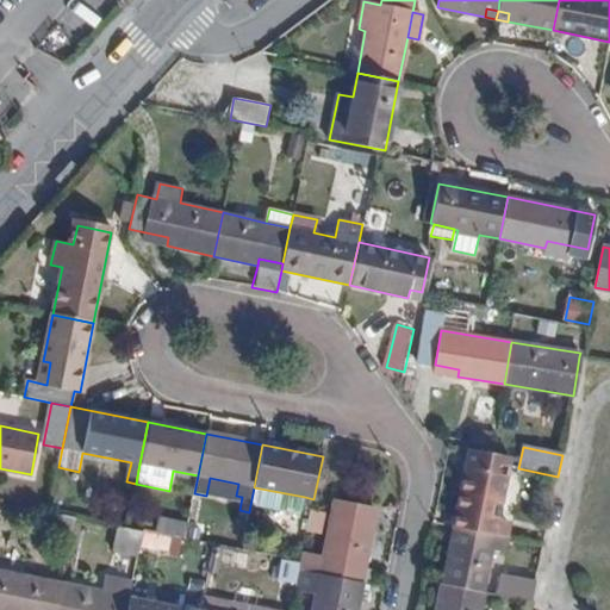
[(510,523),(499,521),(511,466),(512,458),(471,449),(467,468),(465,468),(453,526),(506,537),(510,523)]
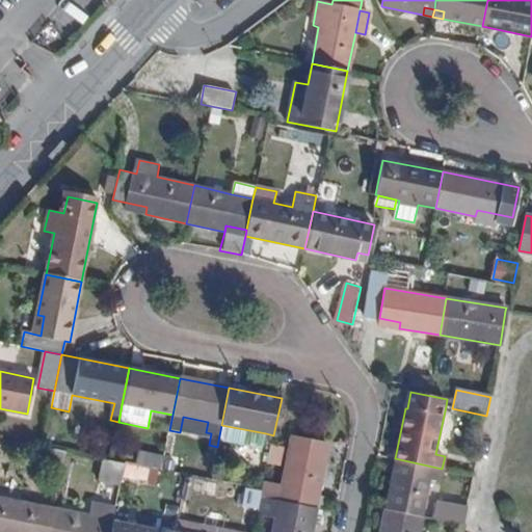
[(218,441),(263,450),(266,433),(221,425),(218,441)]
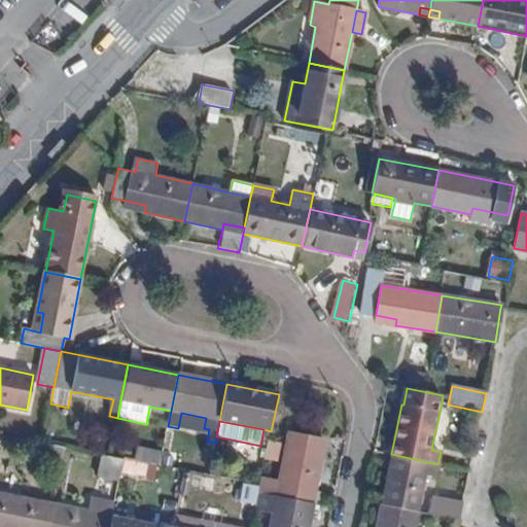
[(276,496),(312,504),(325,438),(289,432),(279,481),(276,496)]
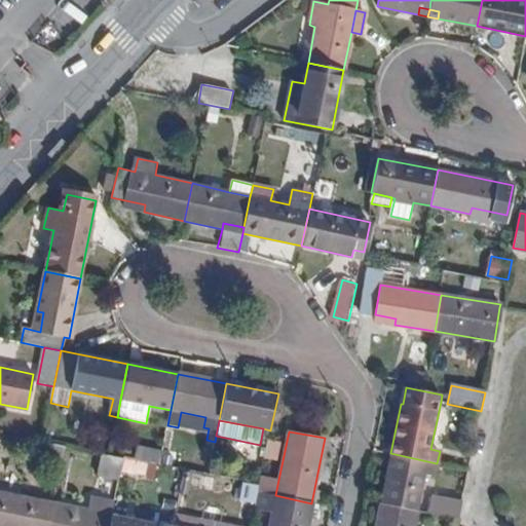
[(0,473),(2,474),(9,439),(0,437),(0,473)]
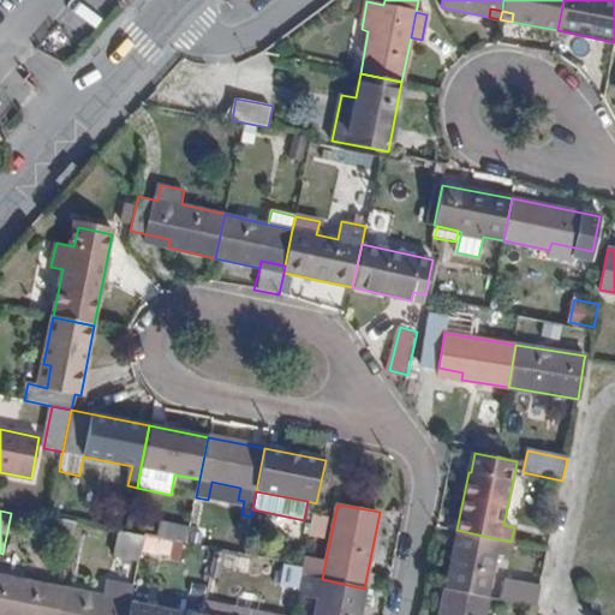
[(52,532),(72,536),(76,520),(54,517),(52,532)]
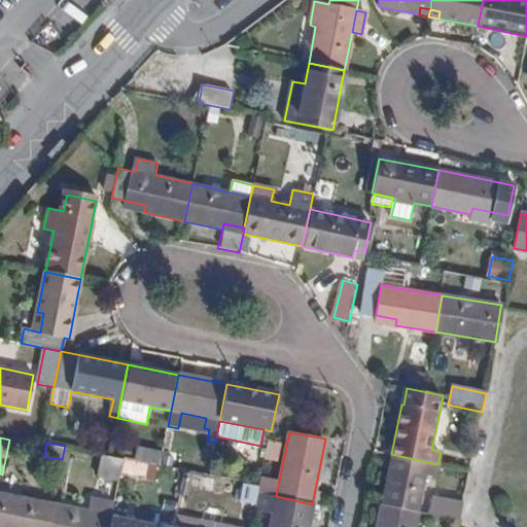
[(133,460),(160,465),(163,452),(135,447),(133,460)]
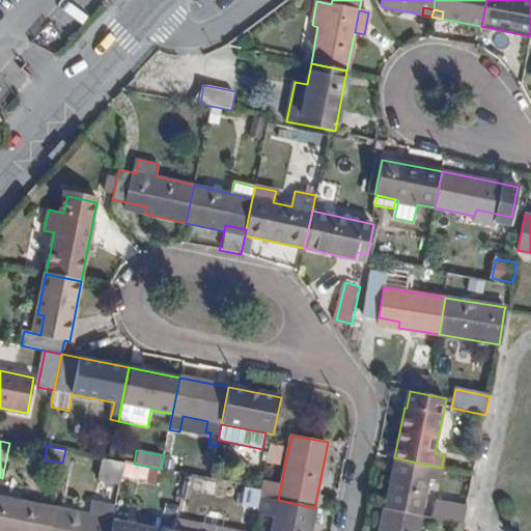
[(98,481),(118,485),(123,462),(103,456),(98,481)]
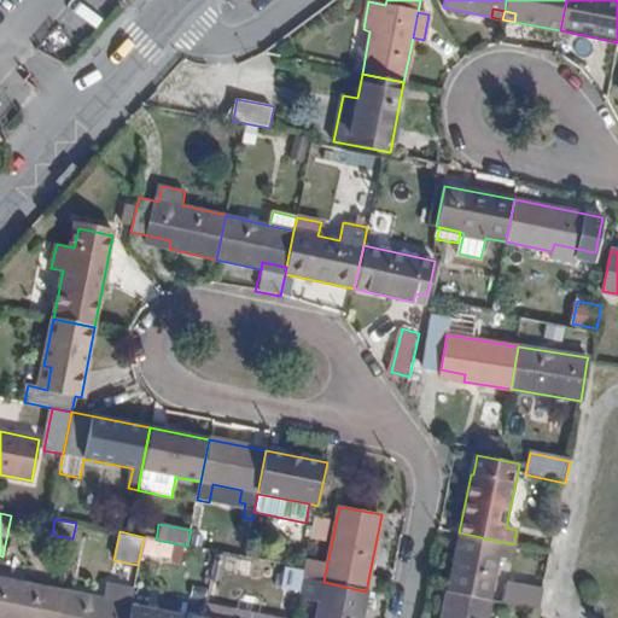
[(500,559),(509,561),(513,544),(459,532),(448,590),(491,600),(500,559)]
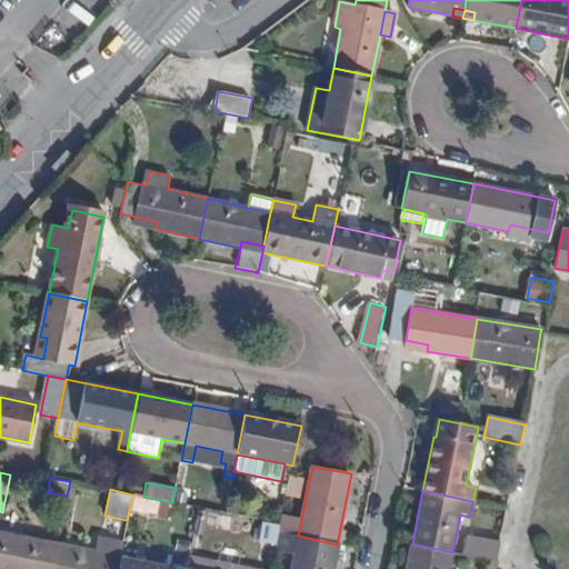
[(193,532),(206,535),(210,511),(198,509),(193,532)]
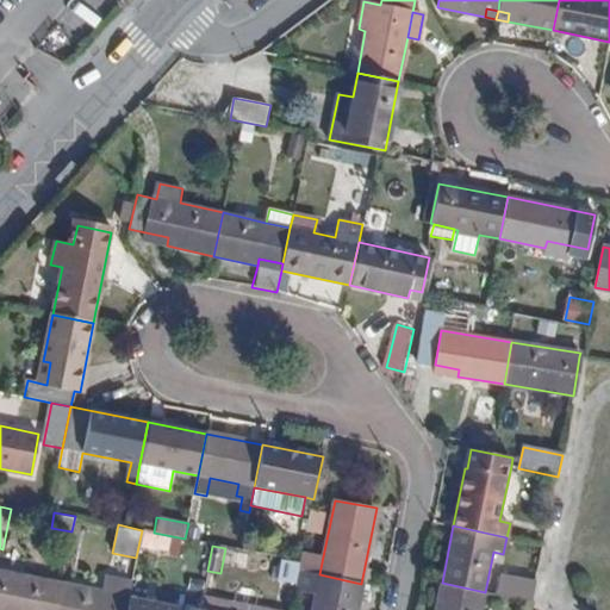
[(299,571),(319,574),(323,556),(303,553),(300,565),(299,571)]
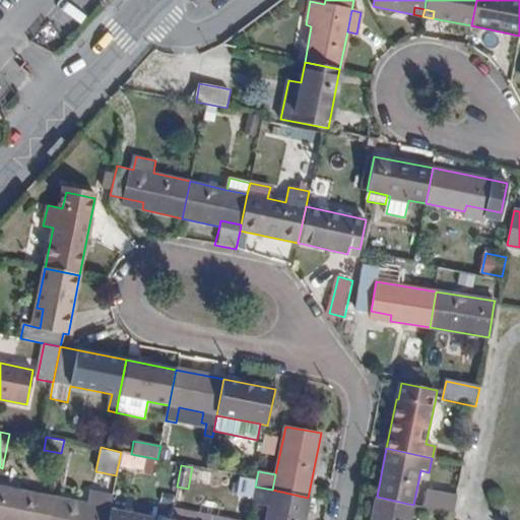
[(253,497),(255,486),(256,481),(242,478),(239,494),(253,497)]
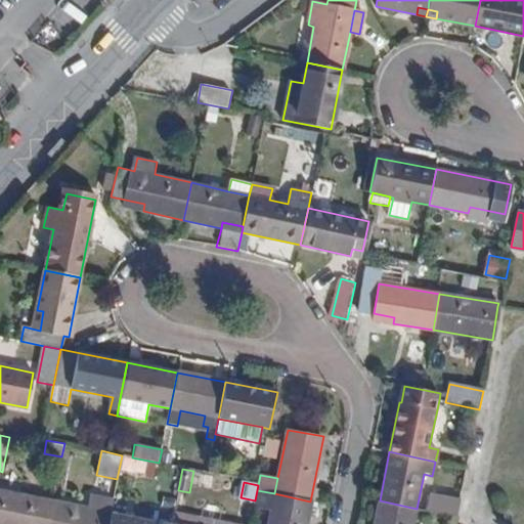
[(6,523),(48,523),(53,501),(0,490),(0,521),(7,523),(6,523)]
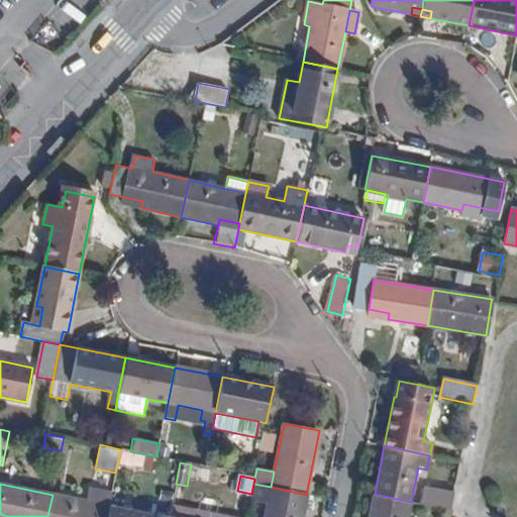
[(265,516),(301,516),(306,495),(271,487),(253,484),(251,494),(249,501),(268,504),(265,516)]
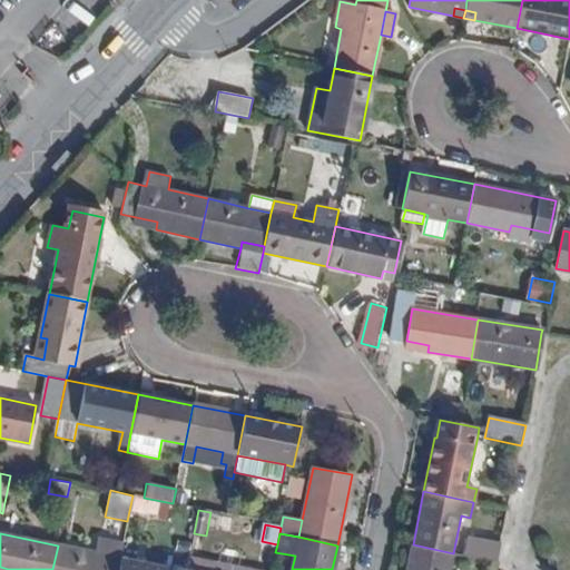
[(467,556),(498,562),(501,543),(470,537),(467,556)]
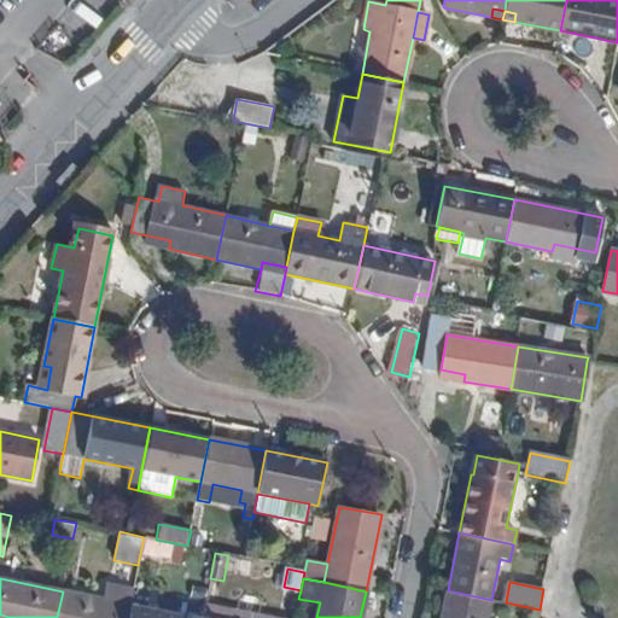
[(128,617),(130,605),(133,590),(108,586),(105,600),(63,592),(57,617),(128,617)]
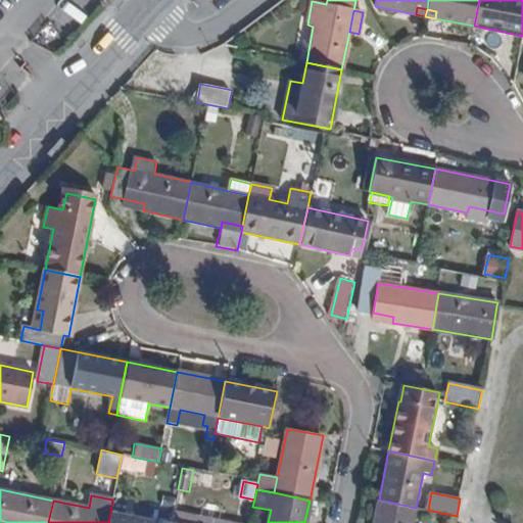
[(412,522),(416,508),(379,500),(374,522),(412,522)]
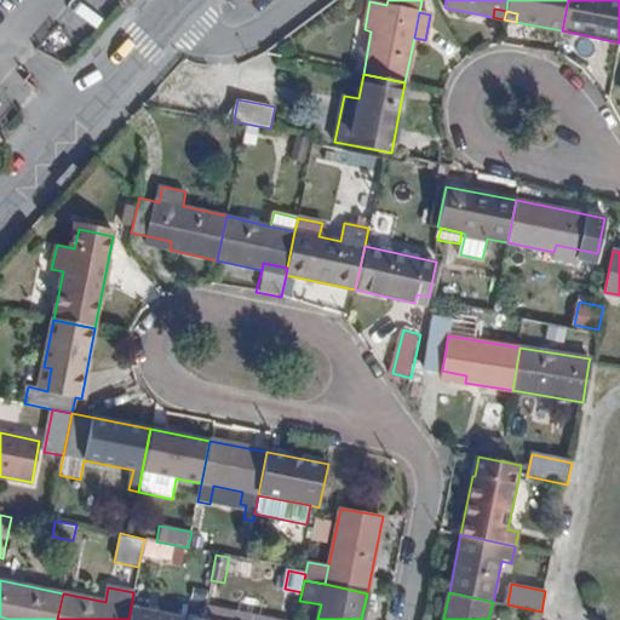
[(197,619),(131,607),(128,619),(197,619)]
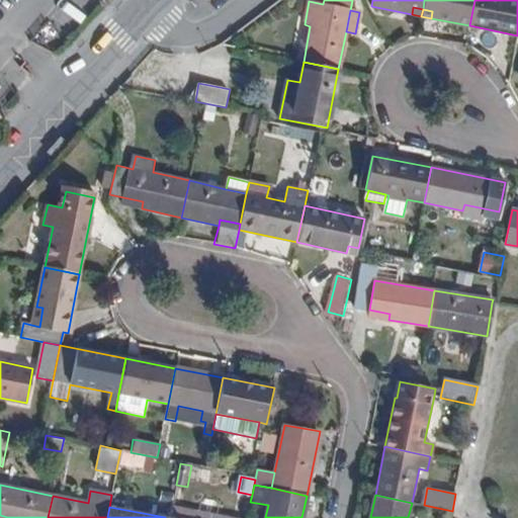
[(225,517),(172,507),(169,517),(225,517)]
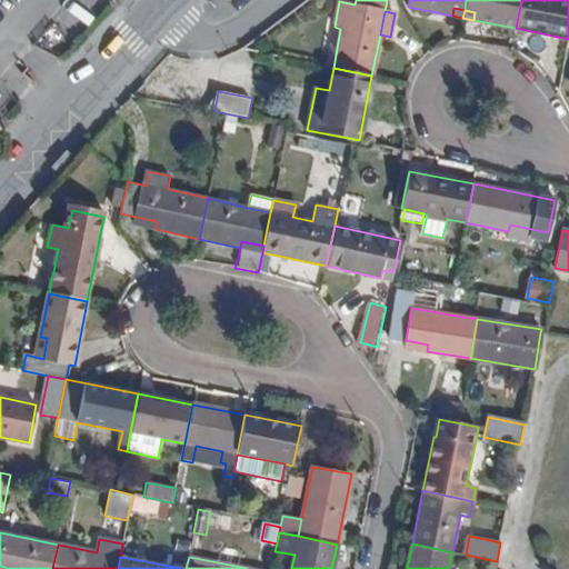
All buildings are outlined.
